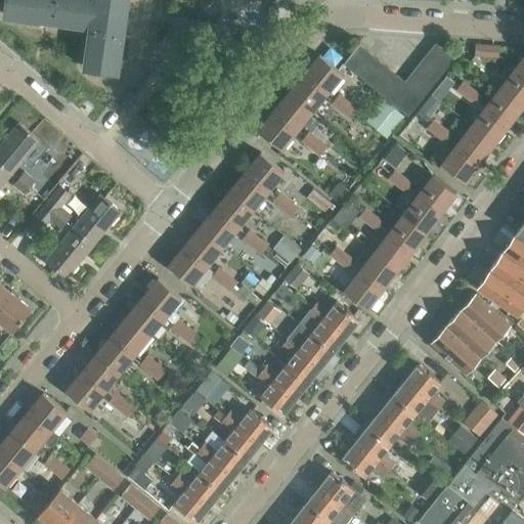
[(127,0),(6,0),(5,14),(90,27),(84,67),(118,72),(127,0)]
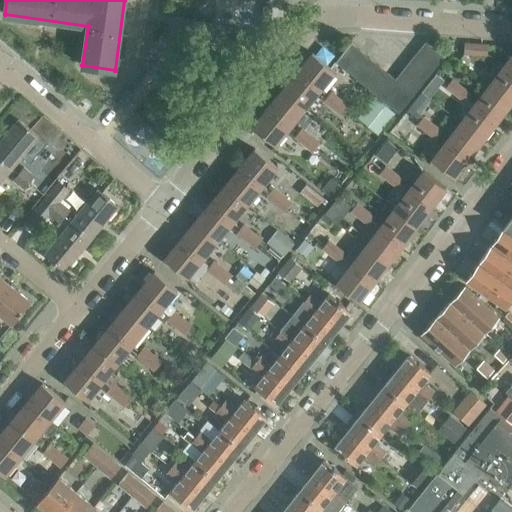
[(425,41),(418,50),(437,65),(444,57),(445,56),(425,40),(425,41)]
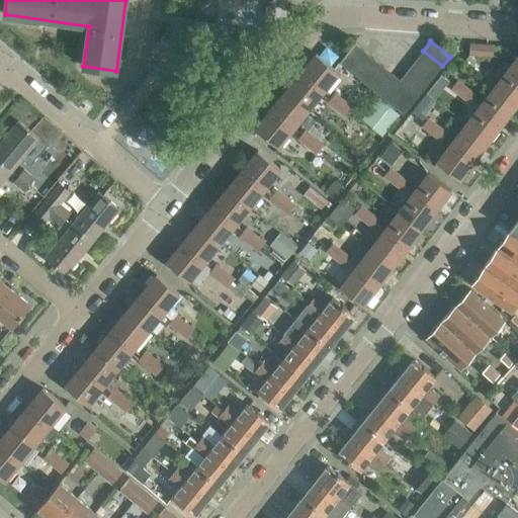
[(340,63),(349,70),(364,52),(355,44),(355,42),(339,63),(340,63)]
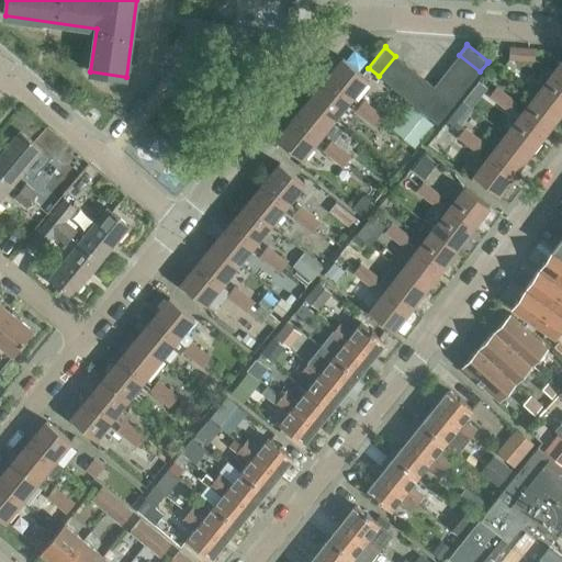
[(509,47),(509,58),(521,59),(523,48),(509,47)]
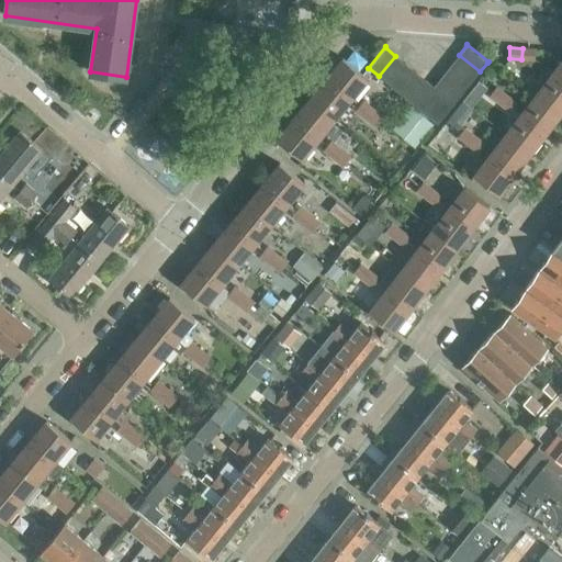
[(521,59),(535,60),(536,49),(523,48),(521,59)]
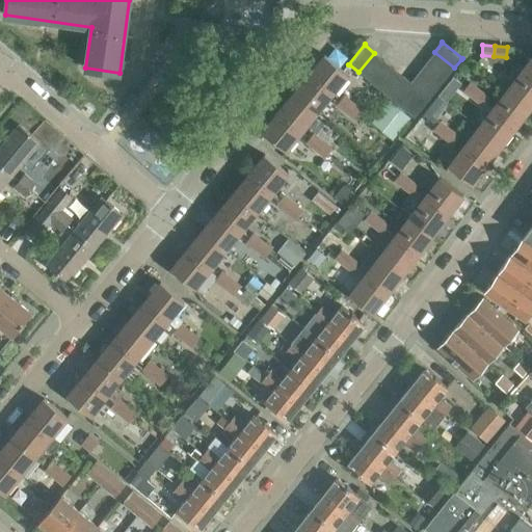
[(434,52),(426,62),(446,78),(454,68),(434,52)]
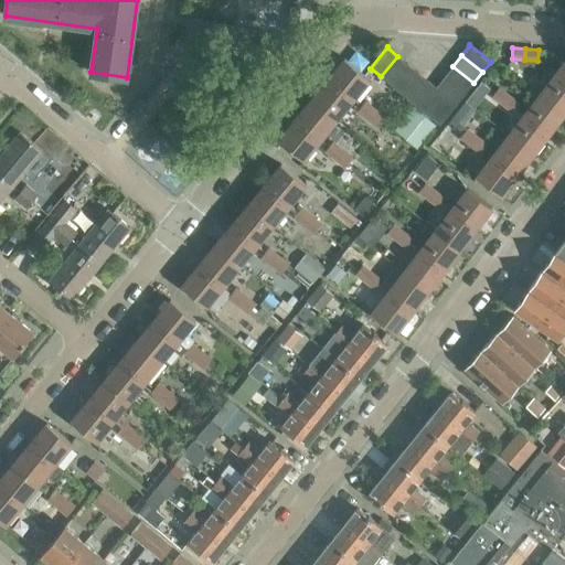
[(381,76),(391,85),(407,64),(397,56),(381,76)]
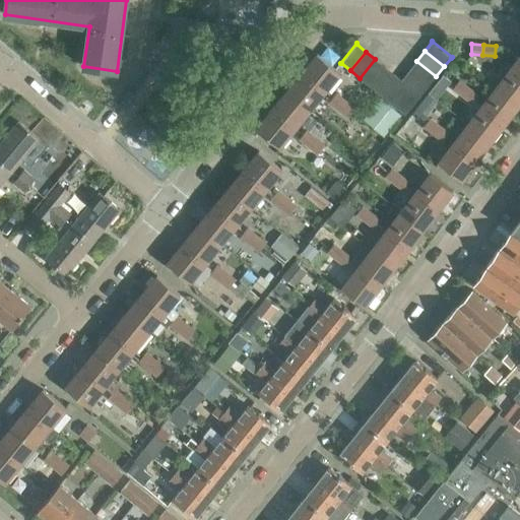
[(317,54),(302,72),(325,91),(340,73),(317,54)]
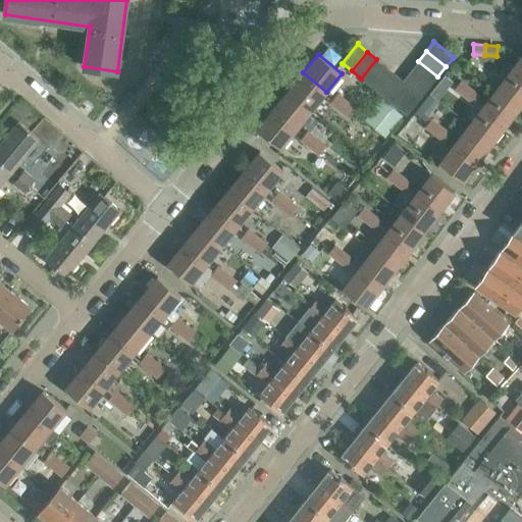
[(361,79),(371,87),(386,67),(376,59),(361,79)]
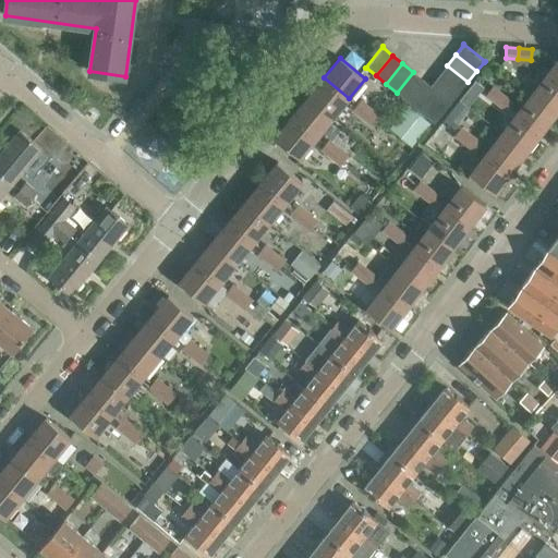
[(447,65),(439,75),(459,93),(468,82),(447,65)]
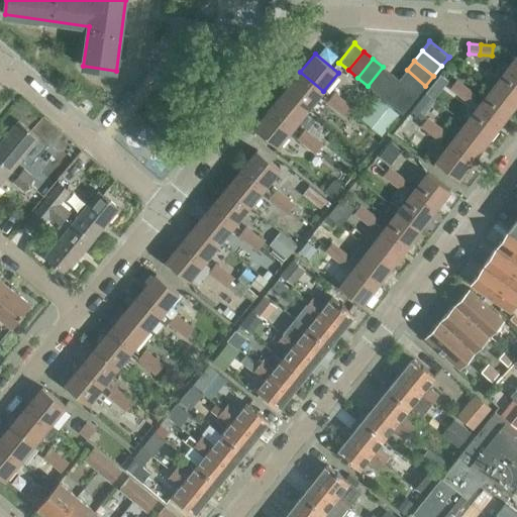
[(516,72),(509,66),(495,85),(516,102),(516,72)]
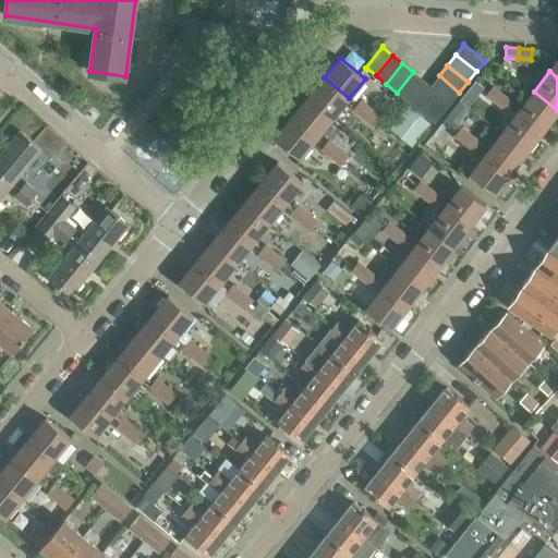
[(397,93),(407,101),(424,81),(413,72),(397,93)]
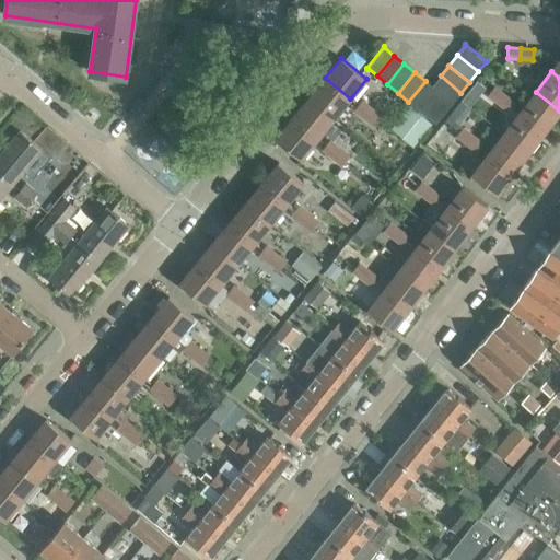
[(441,76),(432,86),(453,103),(461,93),(441,76)]
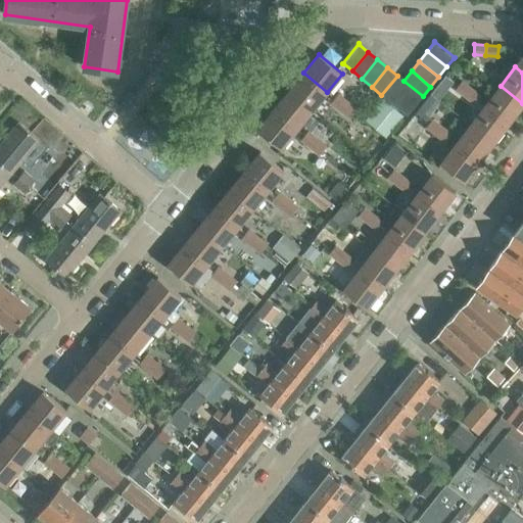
[(303,73),(288,91),(312,110),(327,92),(303,73)]
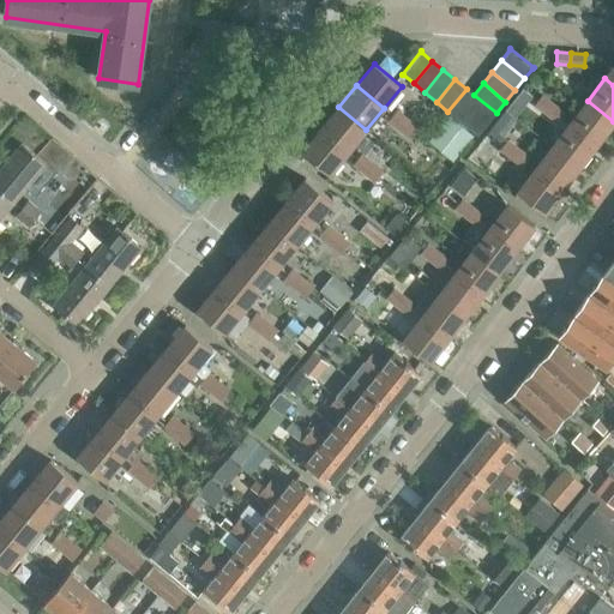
[(507,108),(506,109),(516,116),(524,107),(523,106),(533,94),(525,86),(507,108)]
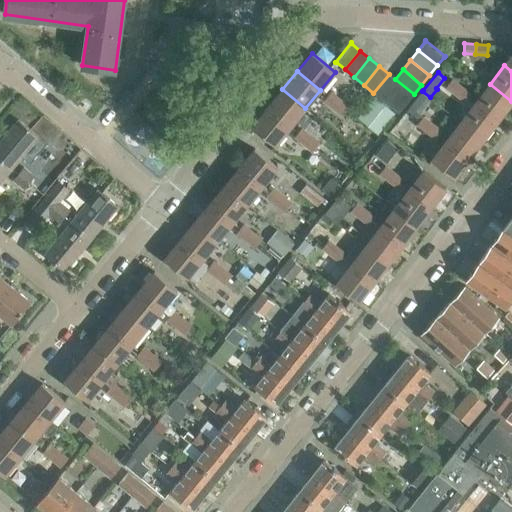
[(389,74),(373,93),(399,113),(414,94),(395,79),(389,74)]
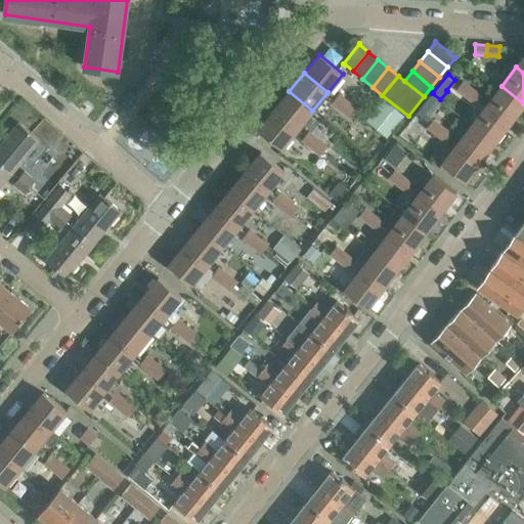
[(456,88),(466,95),(472,87),(463,80),(456,88)]
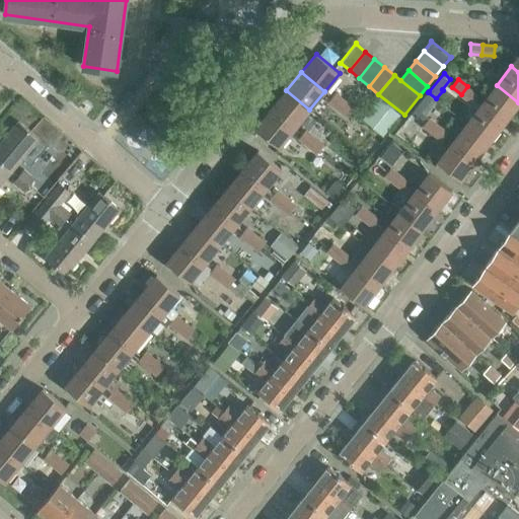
[(518,102),(497,85),(482,104),(505,122),(518,102)]
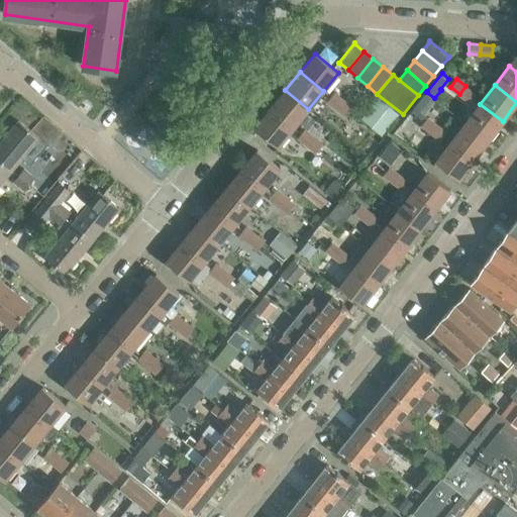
[(466,86),(459,94),(470,101),(476,94),(466,86)]
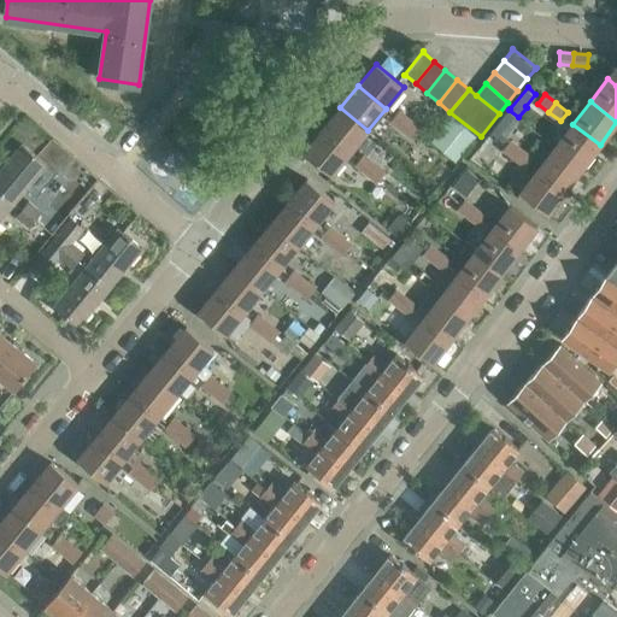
[(340,107),(322,130),(350,153),(368,130),(340,107)]
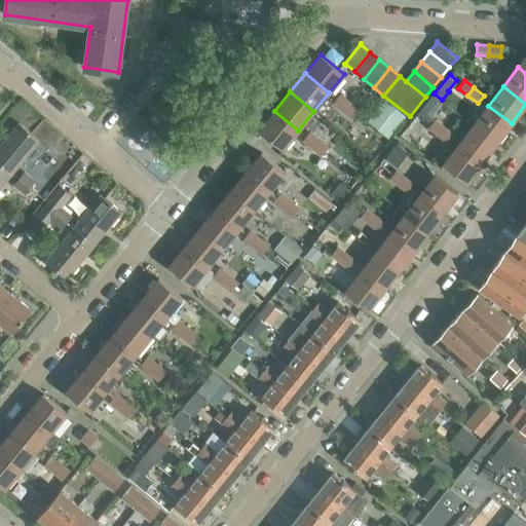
[(333,104),(342,111),(349,102),(340,95),(333,104)]
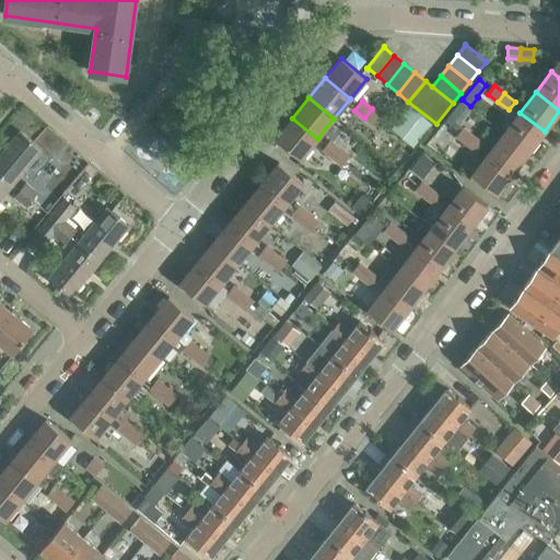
[(372,108),(364,118),(374,126),(382,117),(372,108)]
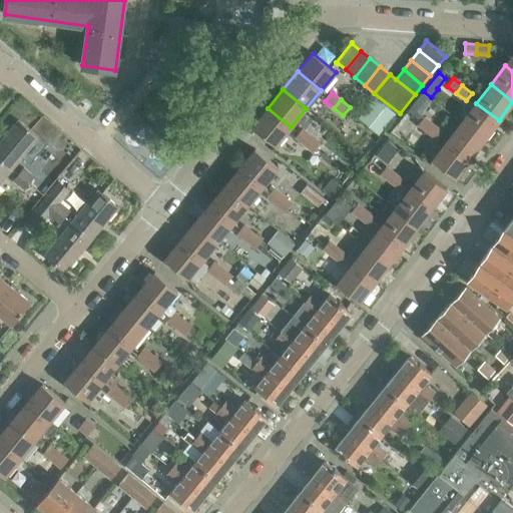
[(359,118),(378,133),(392,116),(373,101),(359,118)]
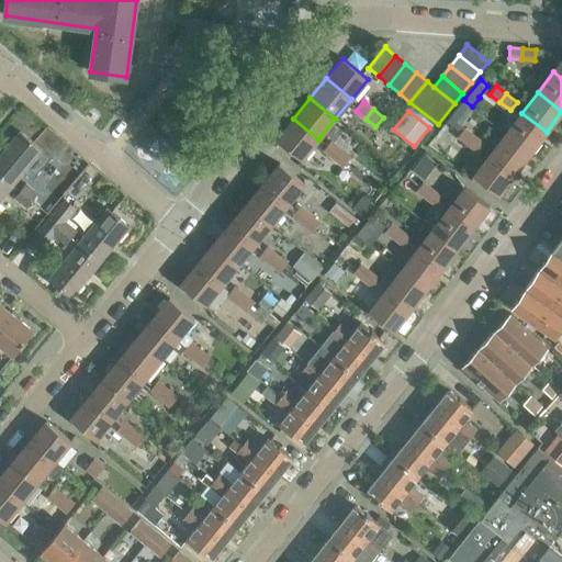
[(521,113),(506,134),(530,153),(547,132),(521,113)]
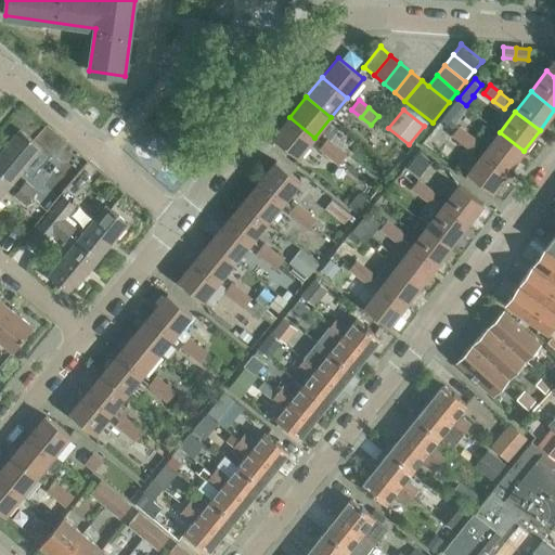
[(314,138),(289,117),(273,137),(298,157),(314,138)]
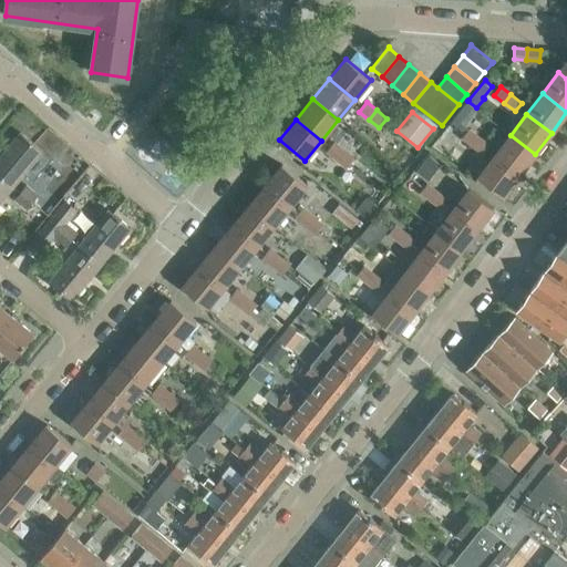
[(462,137),(473,145),(480,136),(470,129),(462,137)]
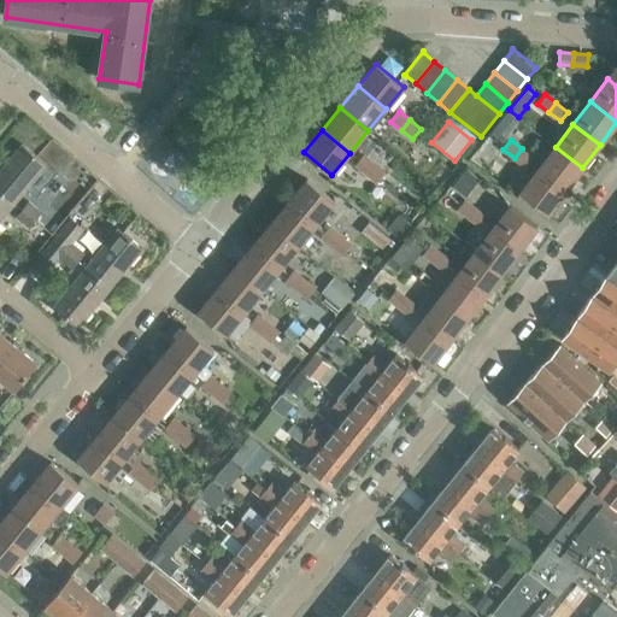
[(22,144),(0,170),(0,191),(13,203),(46,164),(22,144)]
